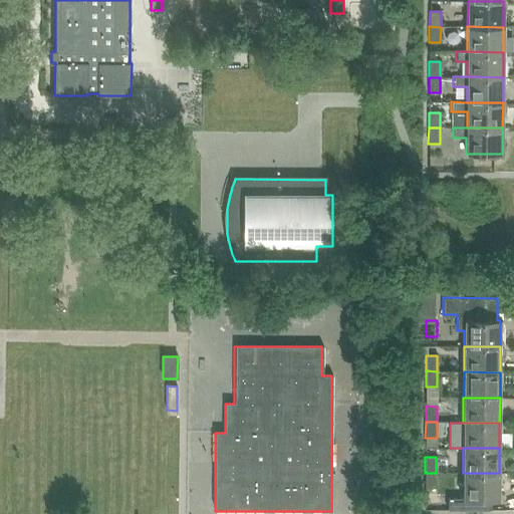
[(436,488),(436,473),(425,473),(425,488),(436,488)]
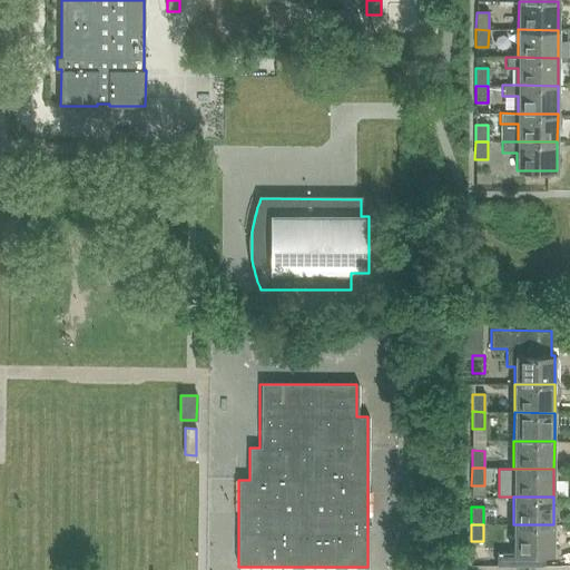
[(553,553),(553,524),(513,524),(513,553),(497,553),(497,564),(543,566),(543,553),(553,553)]
